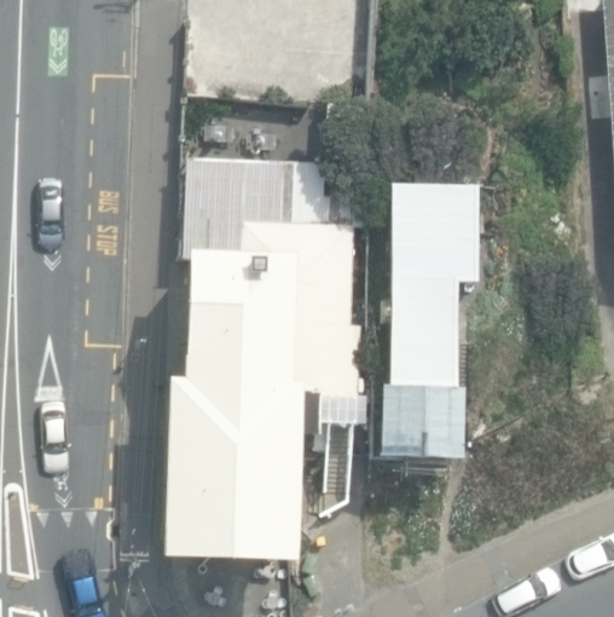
[(603,0),(613,117),(613,0),(603,0)]
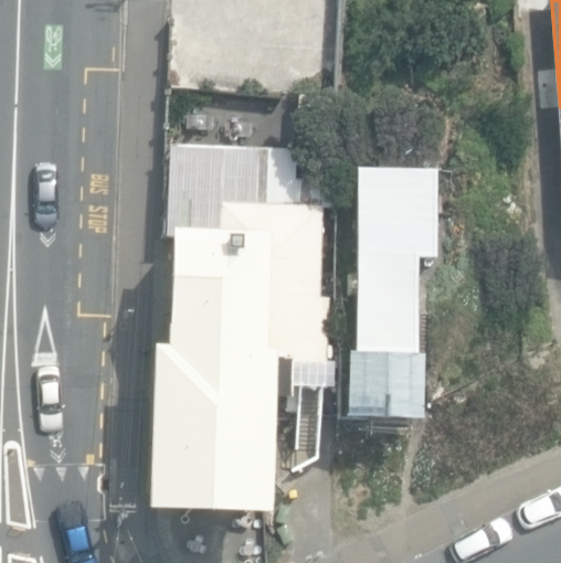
[(281,140),(341,145),(345,94),(284,91),(281,140)]
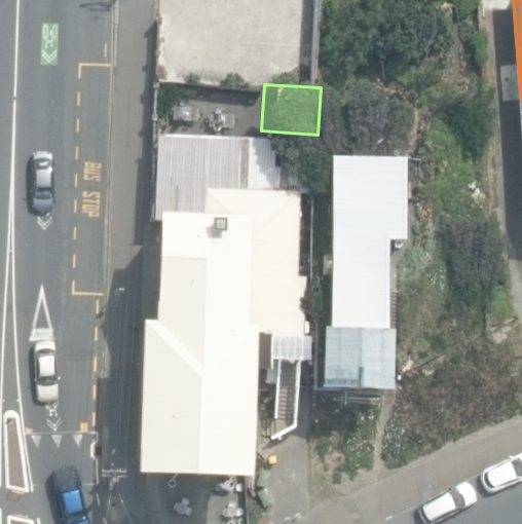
[(374,139),(394,140),(396,104),(374,103),(358,102),(356,138),(374,139)]
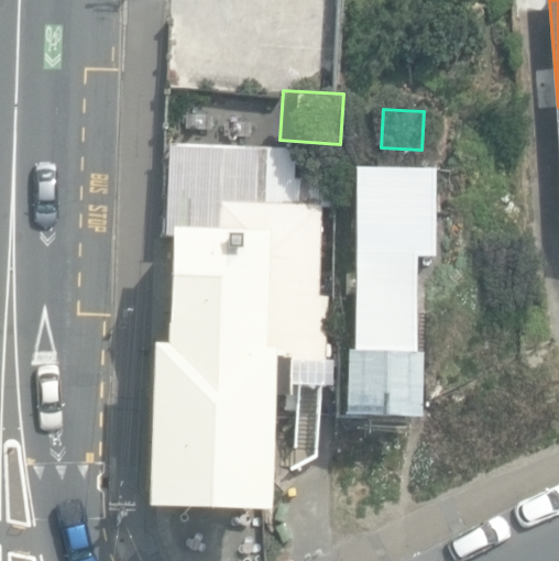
[(149,504),(272,509),(277,397),(292,398),(294,353),(330,355),(332,294),(322,294),(326,201),(291,200),(293,151),(178,145),(170,344),(156,343),(149,504)]
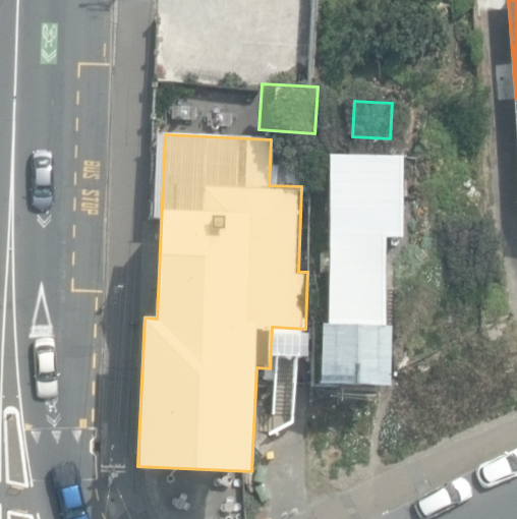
[(374,386),(395,386),(395,322),(387,322),(387,235),(407,235),(407,154),(370,154),(330,154),(329,321),(320,322),(320,323),(320,386),(374,386)]
